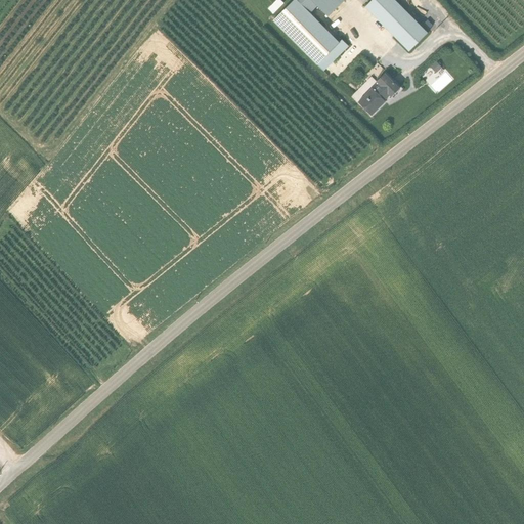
[(293,0),(273,22),(323,72),(348,47),(342,40),(339,43),(310,13),(317,6),(328,17),(344,0),(293,0)]
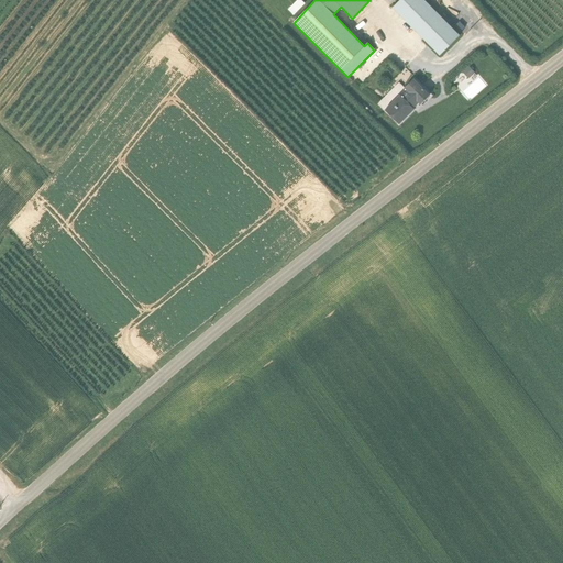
[(423,0),(399,0),(392,8),(439,56),(460,35),(423,0)]
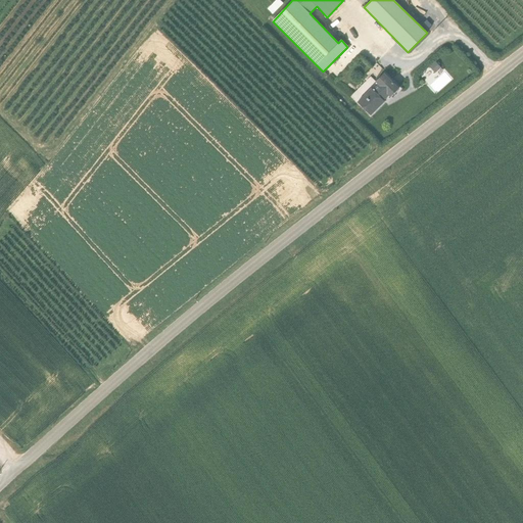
[(438,60),(432,64),(435,70),(442,66),(438,60)]
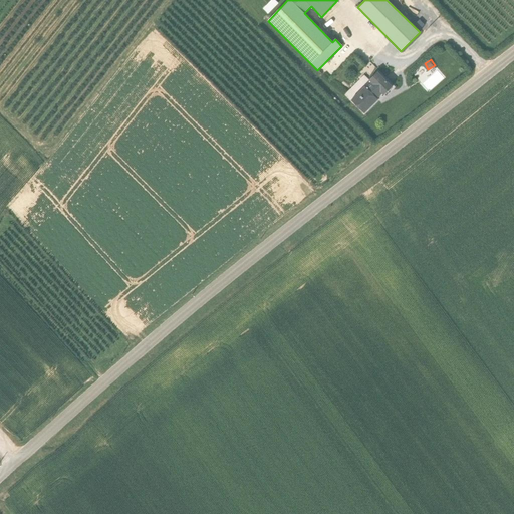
[(429,70),(426,66),(417,72),(428,89),(445,78),(437,65),(429,70)]
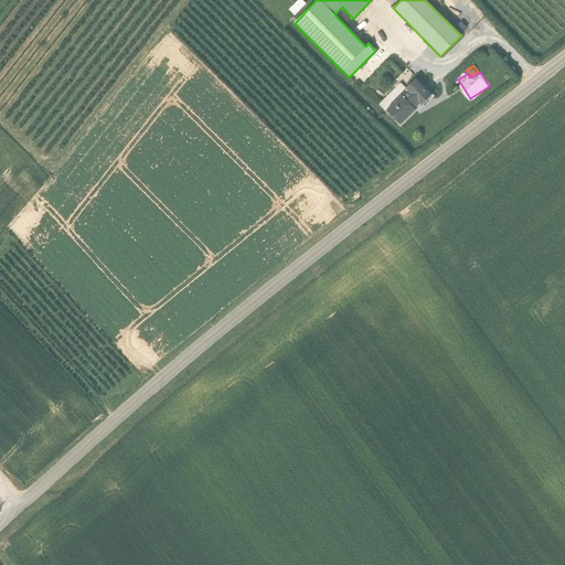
[(402,95),(385,110),(400,125),(415,110),(414,109),(419,103),(422,105),(430,96),(414,80),(405,88),(408,92),(403,97),(402,95)]
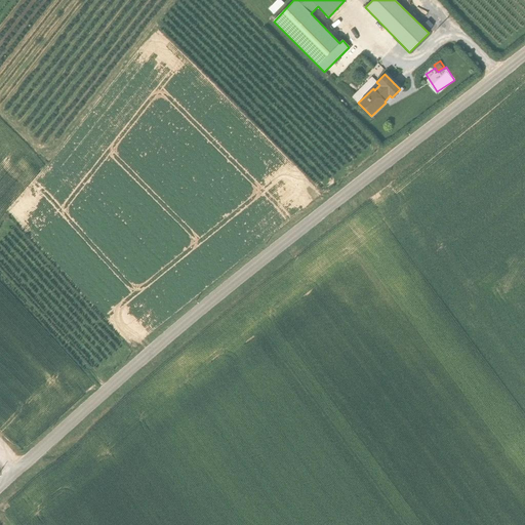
[(363,90),(356,96),(359,99),(366,93),(363,90)]
